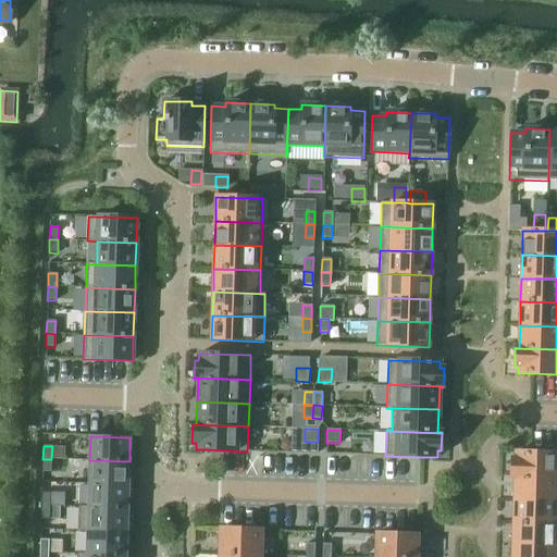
[(511,459),(510,477),(556,478),(556,453),(532,453),(527,453),(516,453),(516,459),(511,459)]
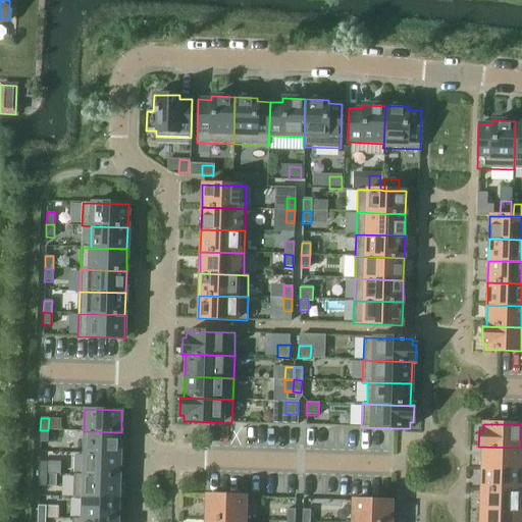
[(48,442),(48,430),(40,430),(40,442),(48,442)]
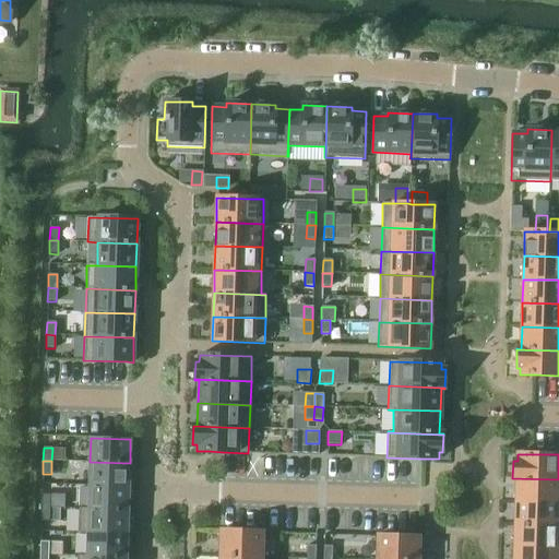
[(129,487),(130,463),(90,462),(88,486),(129,487)]
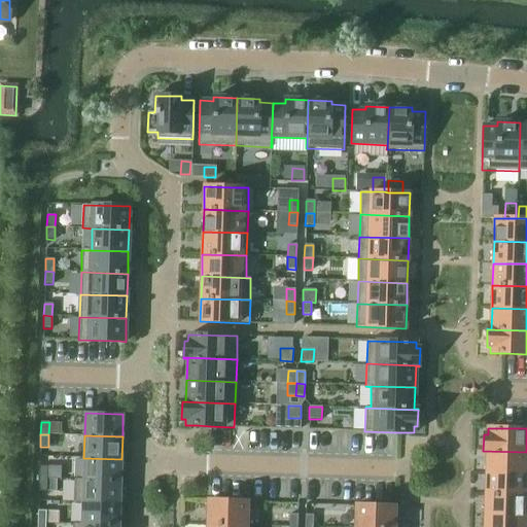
[(526,452),(483,451),(483,452),(487,452),(486,473),(526,473),(526,452)]
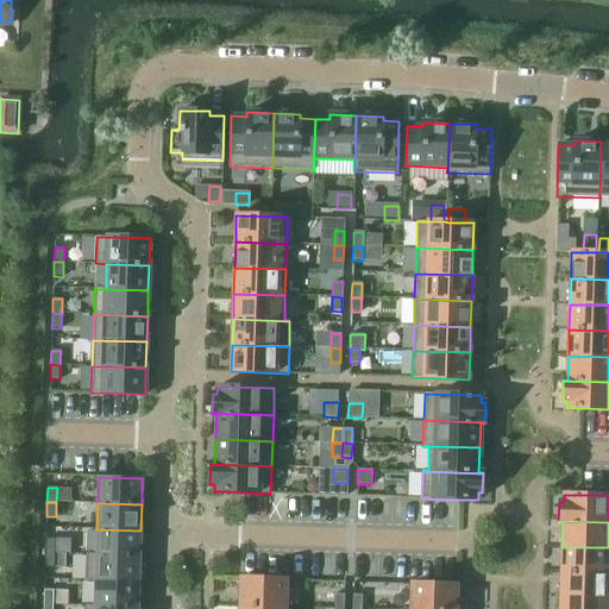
[(139,556),(140,531),(96,529),(96,553),(86,553),(86,554),(139,556)]
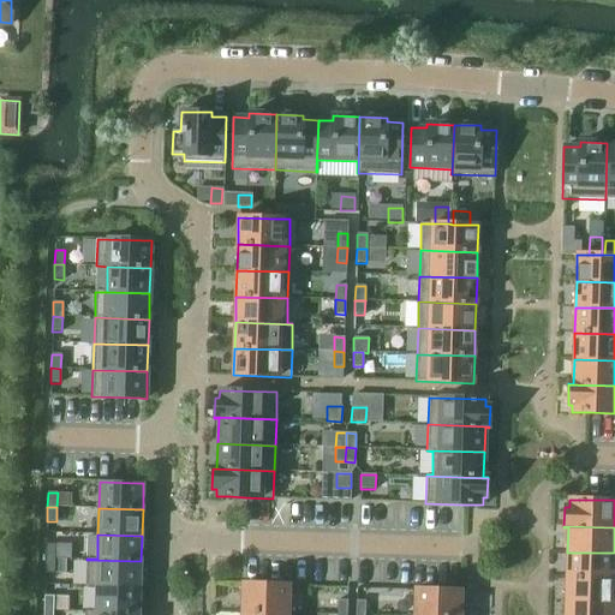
[(55,559),(55,544),(46,544),(46,559),(55,559)]
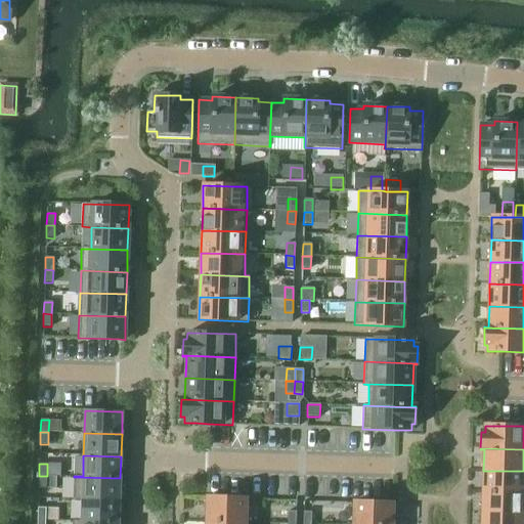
[(523,471),(483,471),(483,492),(523,493),(523,471)]
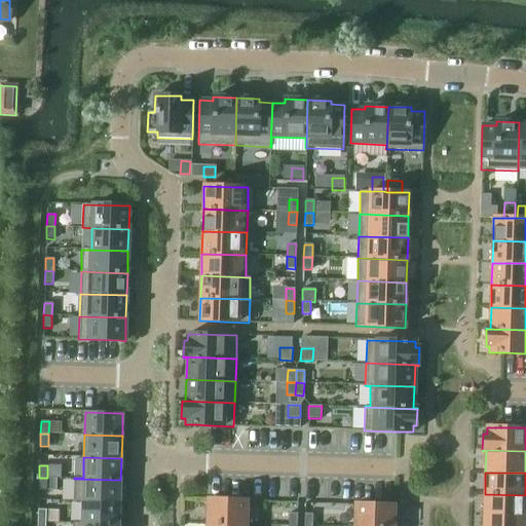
[(46,490),(47,478),(39,478),(39,490),(46,490)]
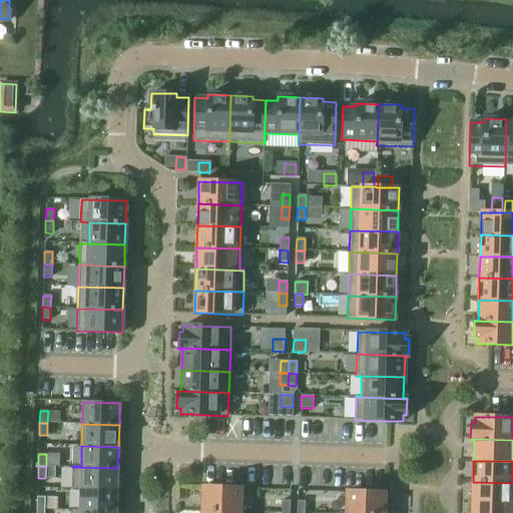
[(117,490),(117,468),(72,467),(72,489),(117,490)]
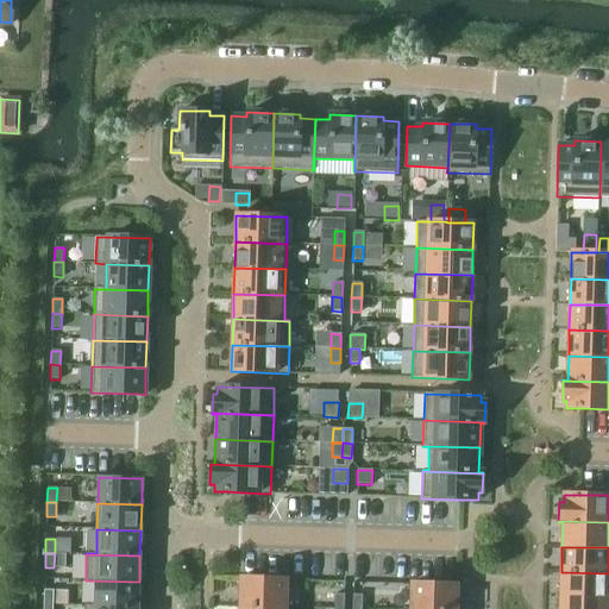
[(608,573),(562,572),(560,598),(608,600),(608,573)]
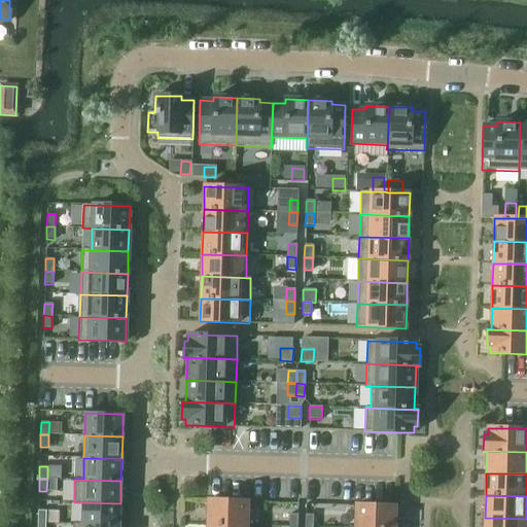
[(248,502),(207,501),(207,524),(248,525),(248,502)]
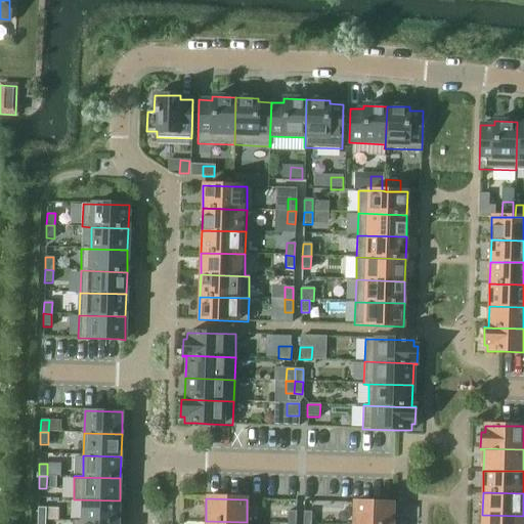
[(119,523),(120,500),(74,499),(82,500),(81,521),(73,520),(73,521),(119,523)]
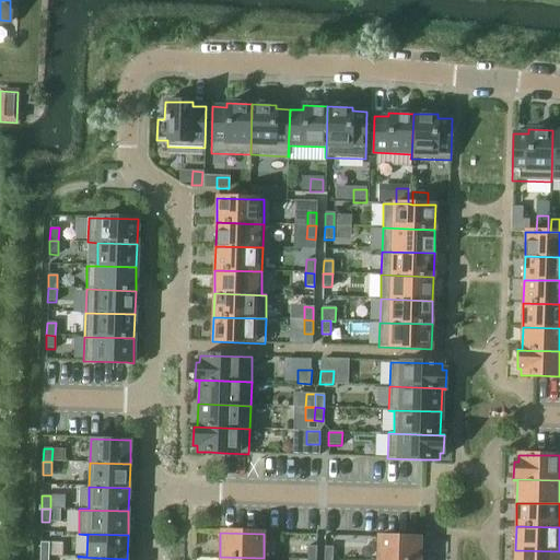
[(377,537),(376,559),(420,559),(421,538),(377,537)]
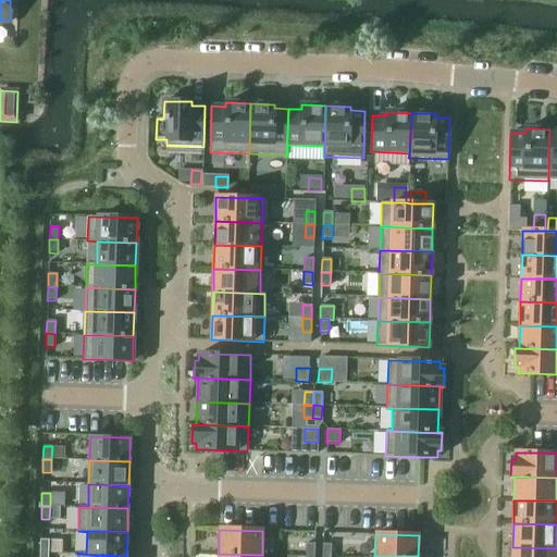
[(40,540),(39,553),(48,553),(62,554),(62,541),(49,540),(40,540)]
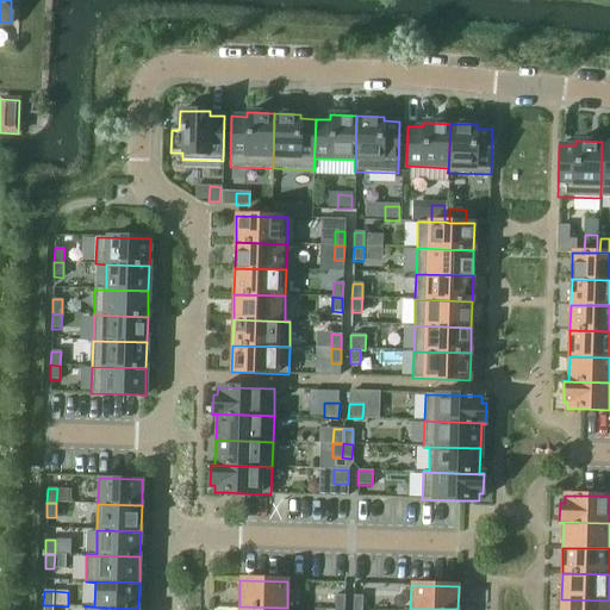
[(335,596),(335,609),(344,609),(344,596),(335,596)]
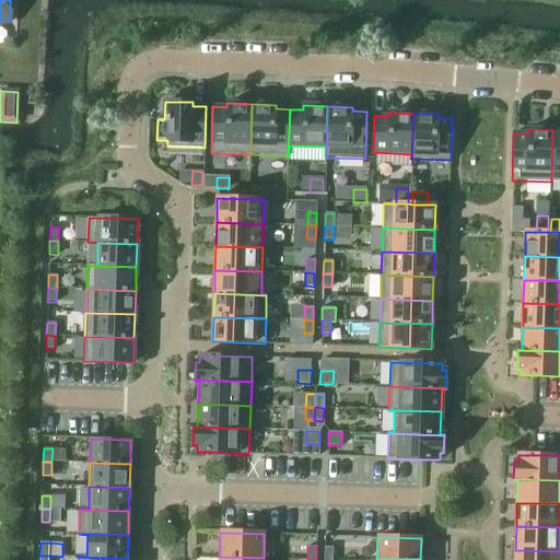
[(324,547),(323,559),(331,559),(333,547),(324,547)]
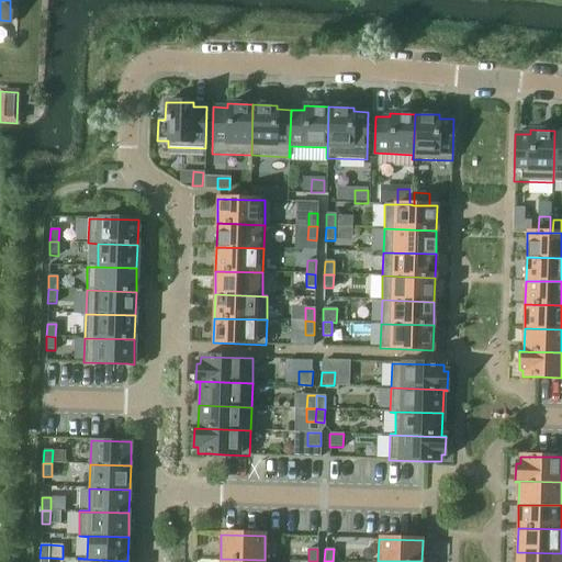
[(561,561),(561,553),(517,552),(516,561),(561,561)]
